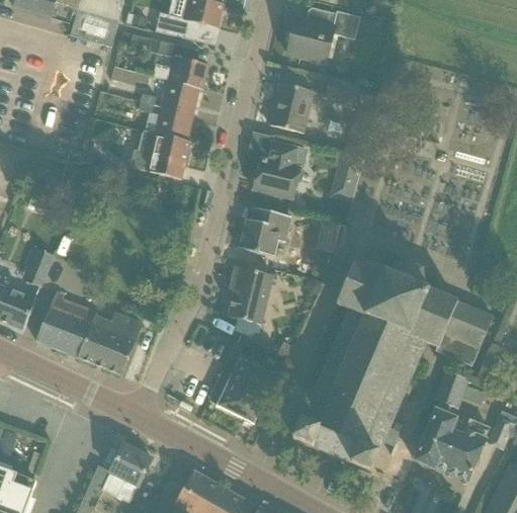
[(16,0),(14,6),(70,21),(73,10),(77,11),(71,33),(112,45),(123,0),(16,0)]
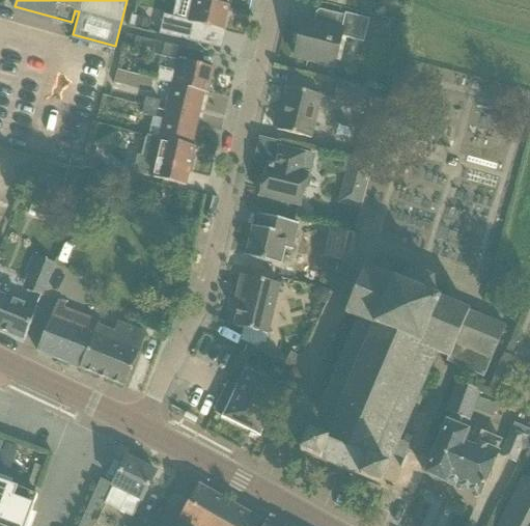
[(191,0),(187,18),(203,22),(224,27),(229,2),(226,1),(226,2),(218,0),(191,0)]
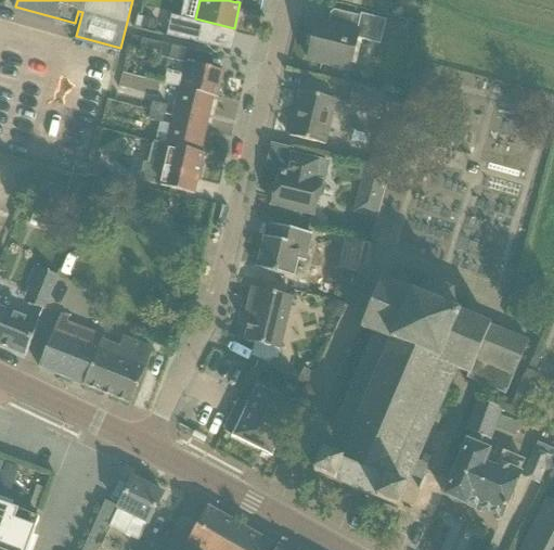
[(376,5),(393,10),(395,0),(378,0),(376,5)]
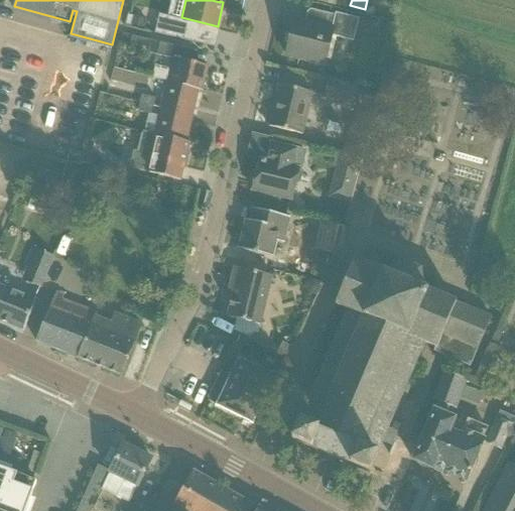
[(287,51),(306,56),(325,61),(332,32),(354,37),(359,15),(336,9),(332,25),(295,16),(287,51)]
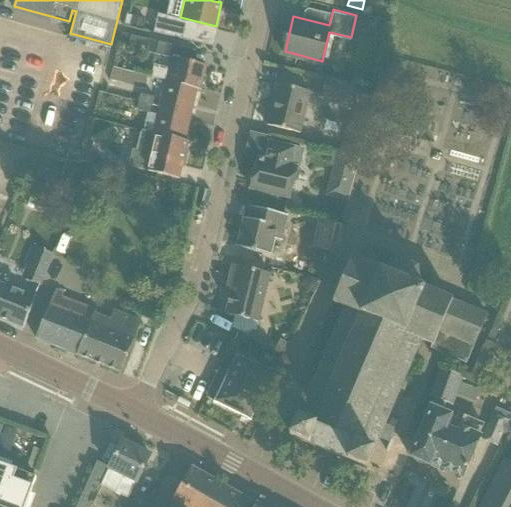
[(128,12),(126,21),(136,23),(144,25),(146,16),(128,12)]
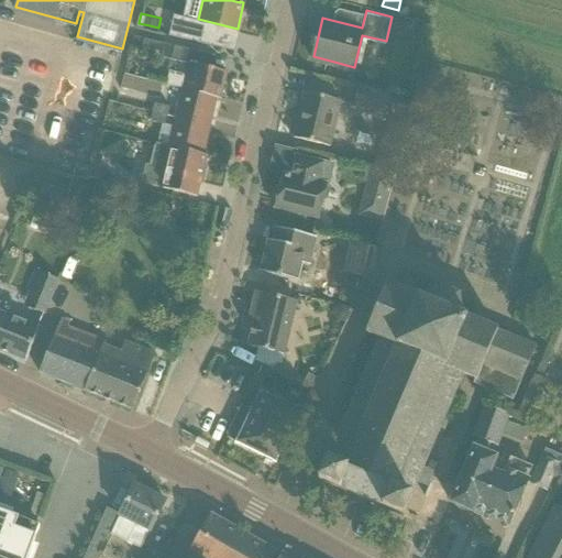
[(175,13),(171,33),(211,43),(216,23),(198,19),(175,13)]
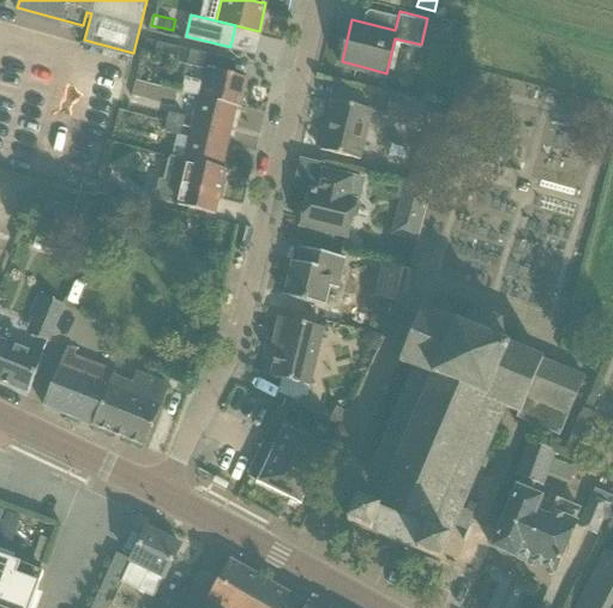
[(180,44),(176,59),(198,64),(200,49),(202,49),(180,44)]
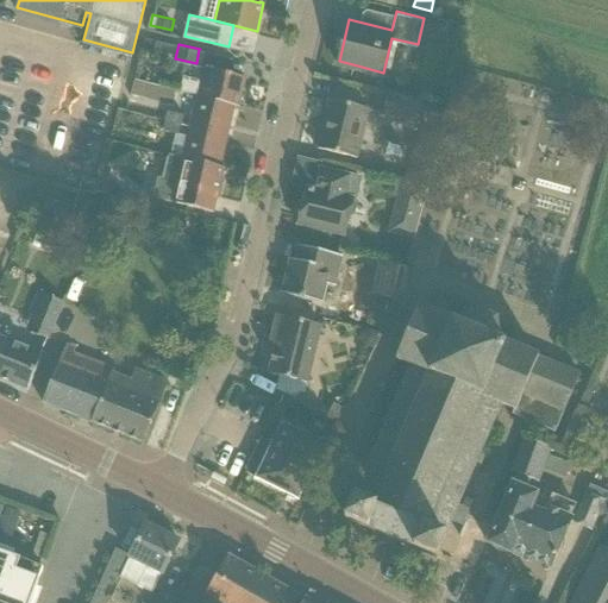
[(185,74),(181,87),(198,92),(236,101),(239,102),(246,74),(223,69),(204,64),(201,77),(185,74)]
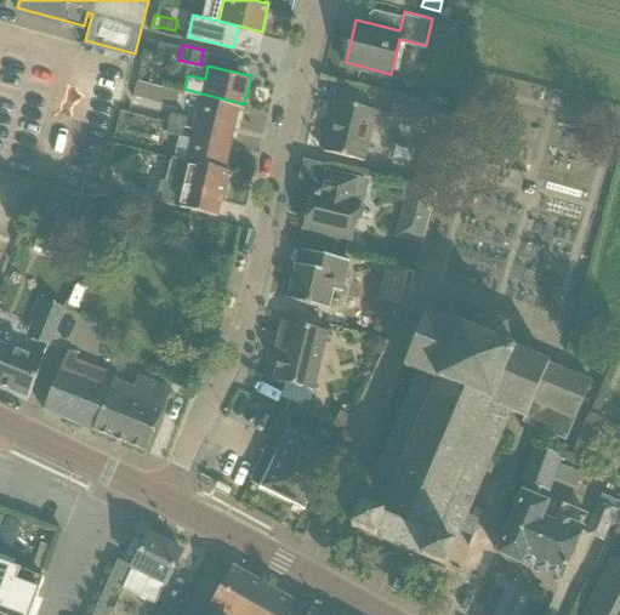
[(396,90),(390,114),(428,123),(449,127),(455,104),(434,100),(396,90)]
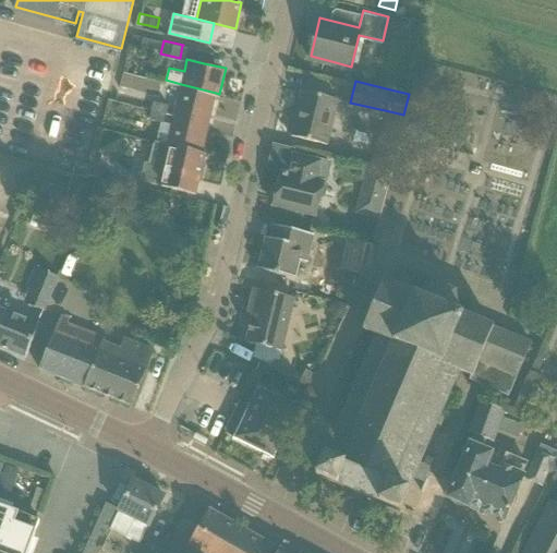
[(176,104),(174,112),(208,121),(216,93),(181,84),(176,104)]
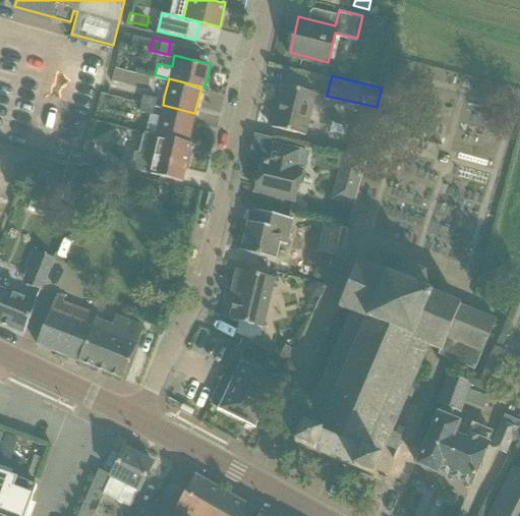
[(272,123),(291,128),(305,131),(315,90),(282,81),(272,123)]
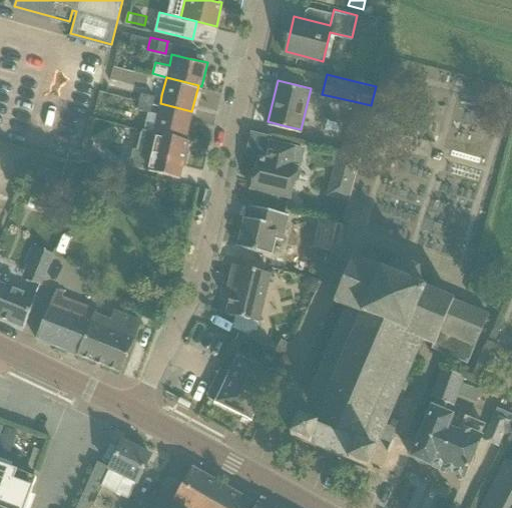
[(143,91),(141,99),(154,102),(155,94),(143,91)]
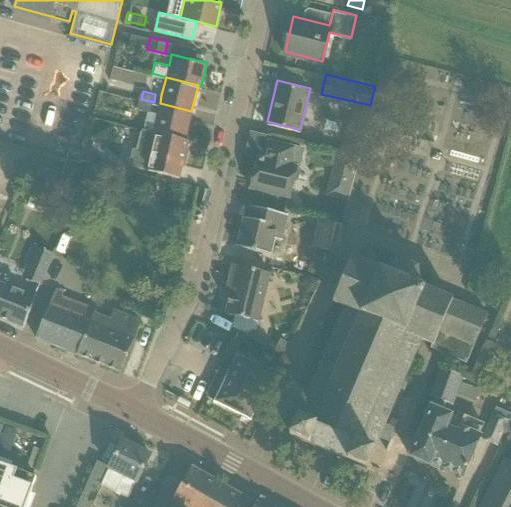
[(127,96),(125,105),(139,108),(141,99),(127,96)]
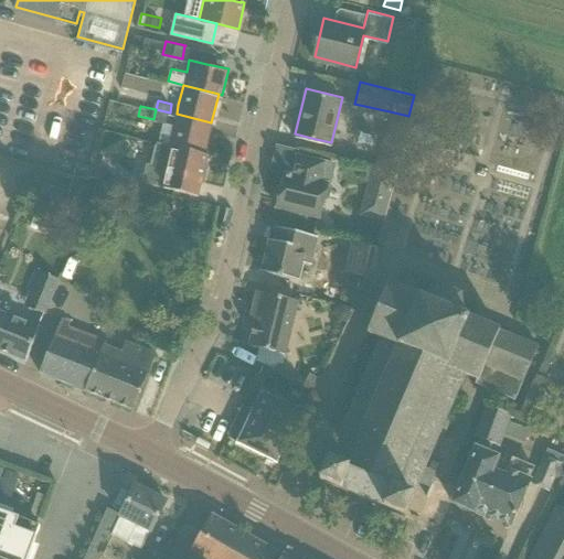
[(156,109),(153,119),(173,125),(169,143),(204,151),(211,122),(177,114),(170,113),(156,109)]
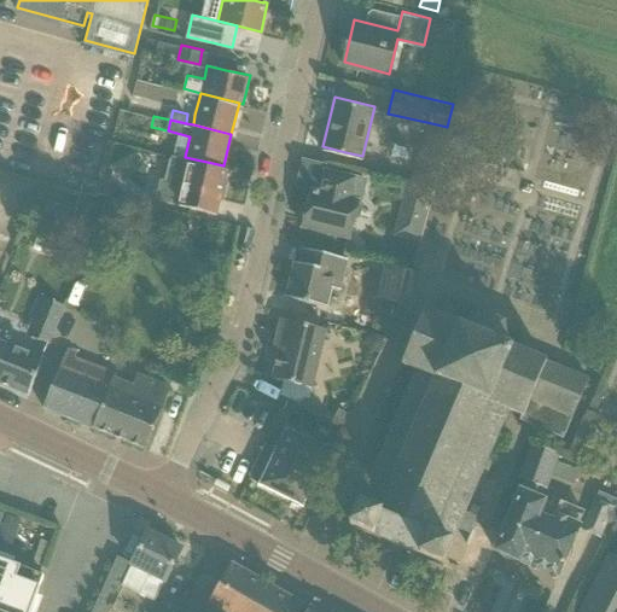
[(159,175),(155,196),(217,211),(221,196),(228,167),(223,165),(185,157),(173,153),(172,152),(166,176),(159,175)]
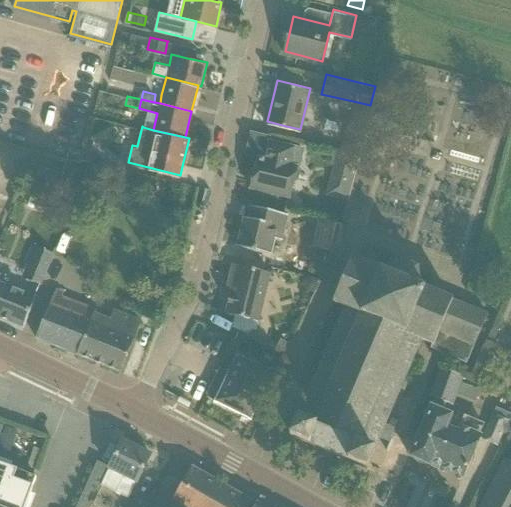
[(300,168),(297,163),(290,162),(294,144),(289,143),(269,138),(265,156),(258,154),(251,185),(270,190),(289,194),(293,179),(298,177),(300,168)]
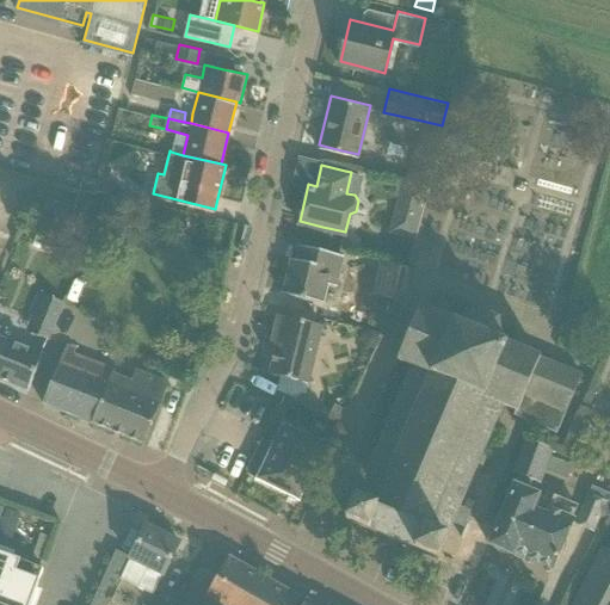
[(430,187),(411,183),(404,208),(424,213),(430,187)]
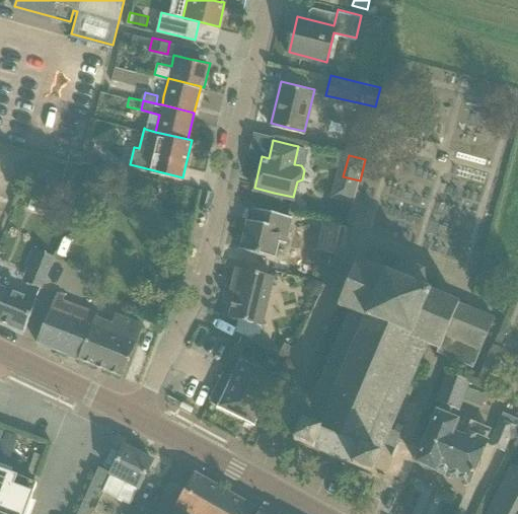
[(38,181),(28,203),(45,209),(53,189),(38,181)]
